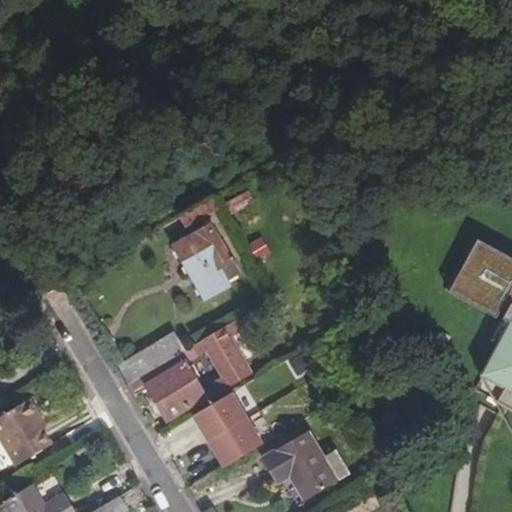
[(217,207),(211,196),(182,212),(189,224),(217,207)]
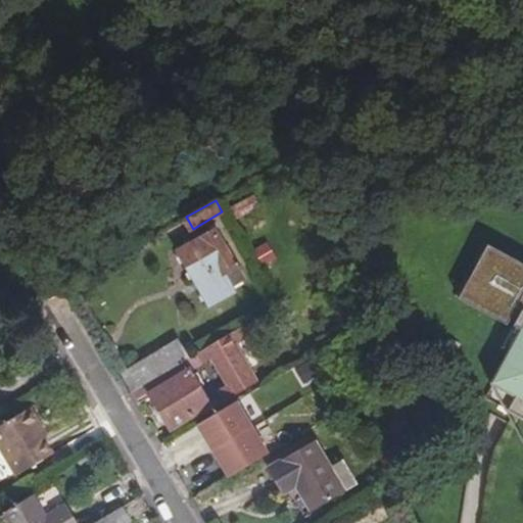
[(243,276),(216,228),(177,250),(209,305),(232,291),(228,286),(243,276)]
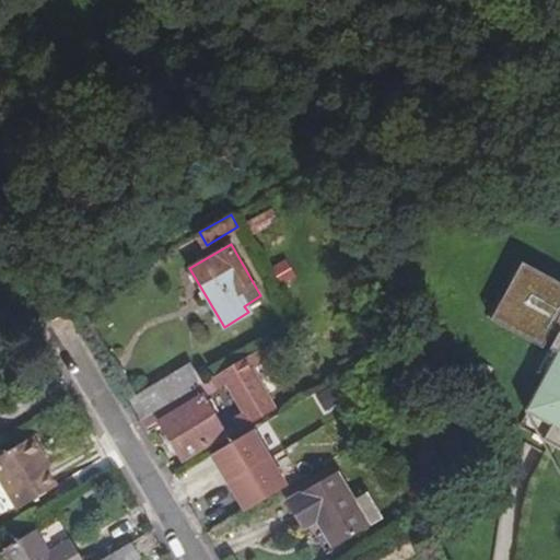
[(559,335),(552,348),(559,352),(559,353),(544,384),(550,387),(535,415),(553,424),(546,441),(559,447),(559,282),(523,263),(513,281),(521,286),(511,304),(503,300),(492,319),(537,342),(538,340),(547,345),(556,329),(559,331),(559,335)]
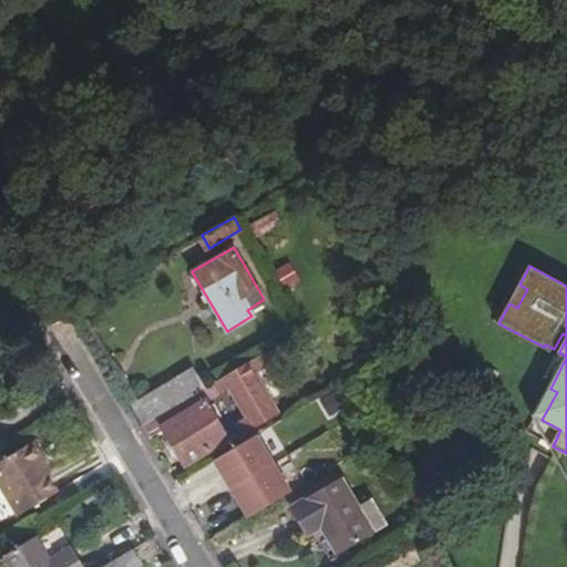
[(527,289),(519,285),(509,303),(517,308),(527,289)]
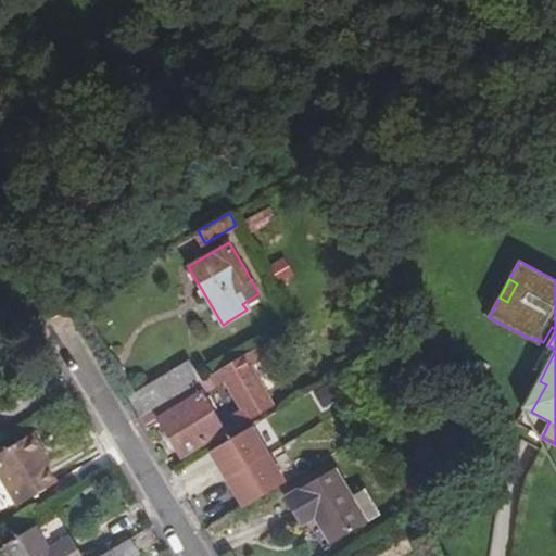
[(256,349),(211,376),(218,386),(229,379),(248,408),(236,416),(241,424),(273,404),(251,367),(263,359),(256,349)]
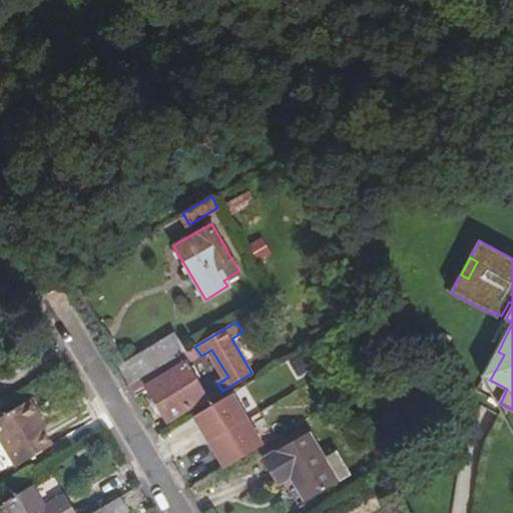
[(144,359),(123,371),(131,386),(186,352),(177,337),(143,357),(144,359)]
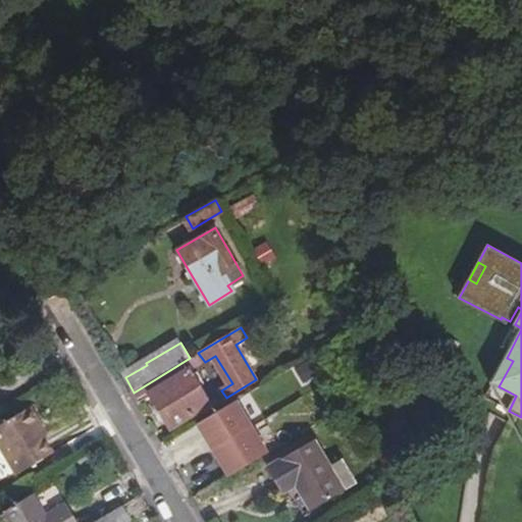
[(213,405),(192,369),(205,362),(198,353),(190,358),(134,393),(141,404),(153,397),(173,429),(213,405)]
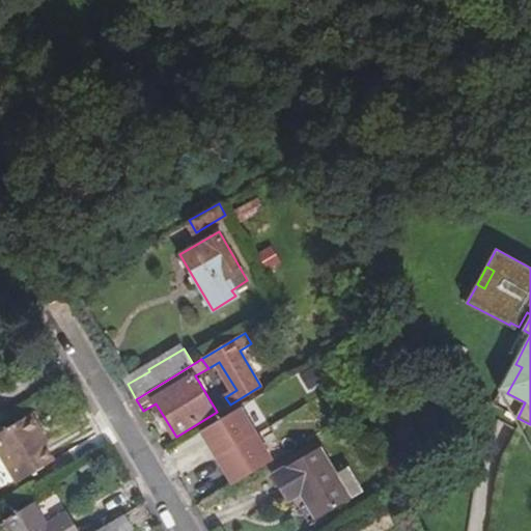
[(522,367),(515,364),(499,392),(511,414),(518,418),(525,402),(507,393),(522,367)]
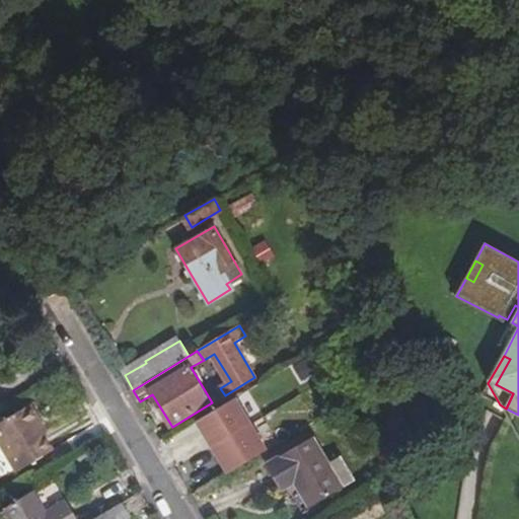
[(249,427),(233,400),(199,422),(215,448),(249,427)]
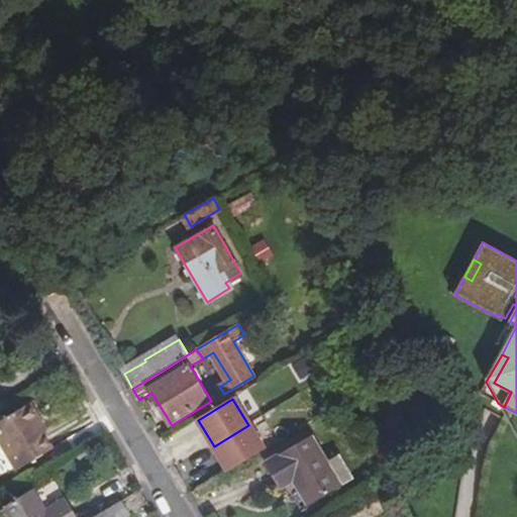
[(52,451),(43,436),(35,424),(40,422),(31,406),(0,423),(0,441),(17,471),(52,451)]
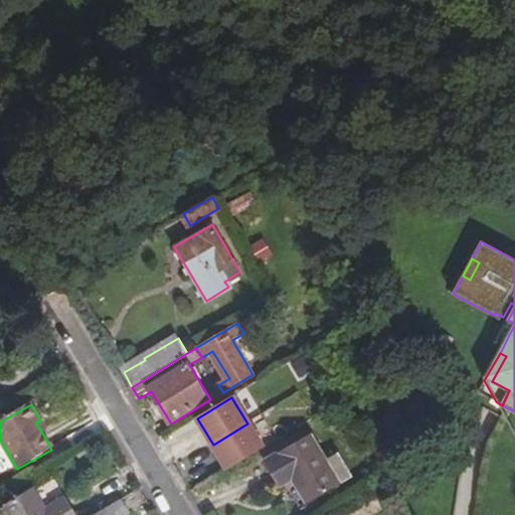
[(35,422),(43,435),(47,432),(40,420),(35,422)]
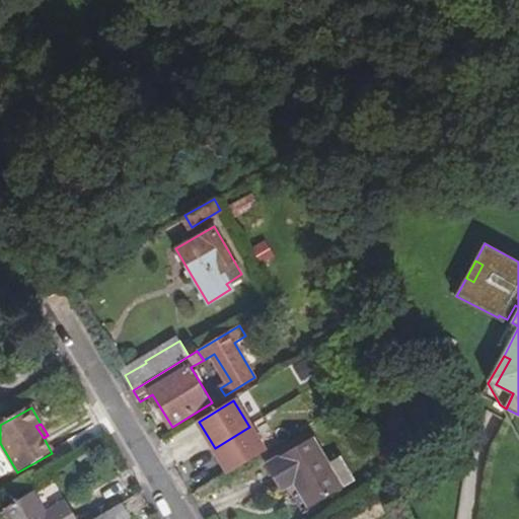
[(265,453),(249,427),(215,448),(230,474),(265,453)]
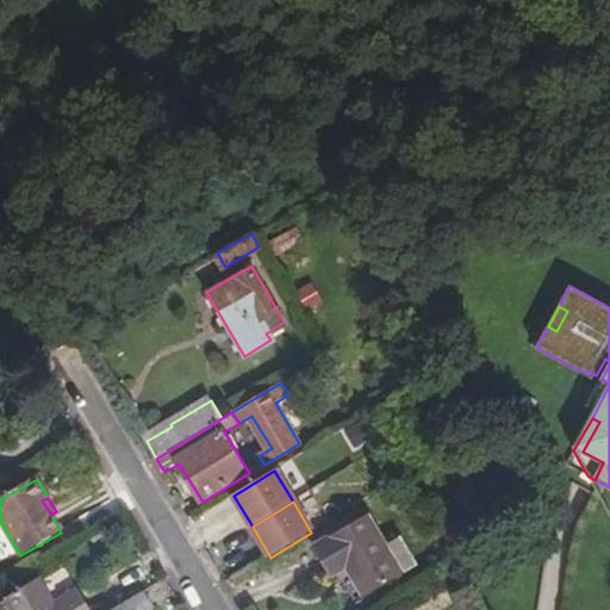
[(384,545),(367,517),(315,549),(332,579),(354,567),(372,596),(403,577),(400,573),(417,564),(400,535),(384,545)]
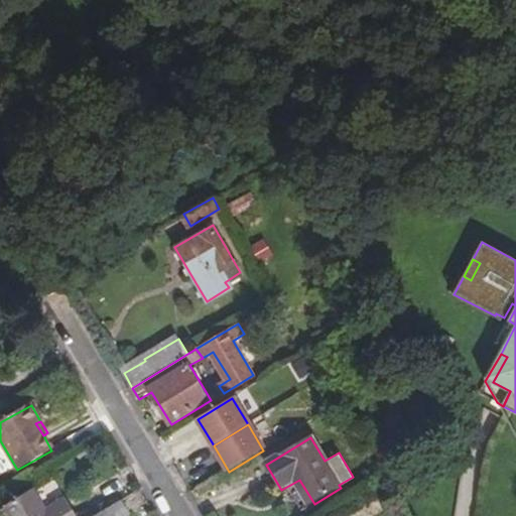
[(76,515),(67,500),(48,509),(50,512),(45,515),(30,493),(5,507),(9,515),(76,515)]
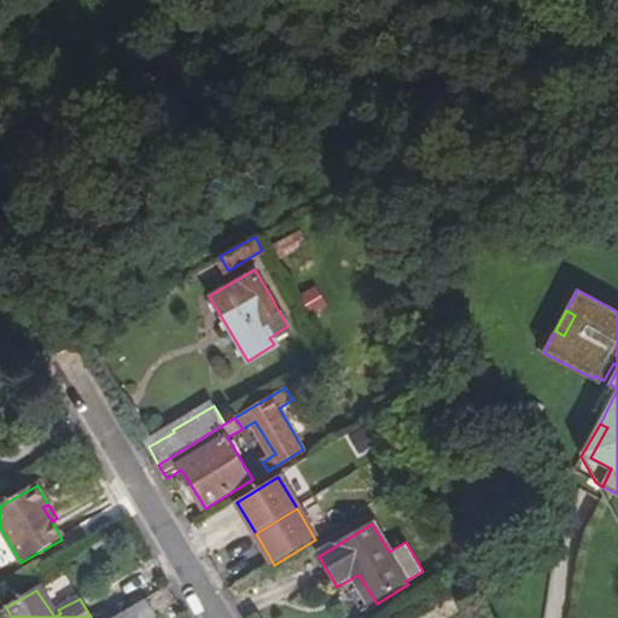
[(156,617),(146,601),(117,617),(156,617)]
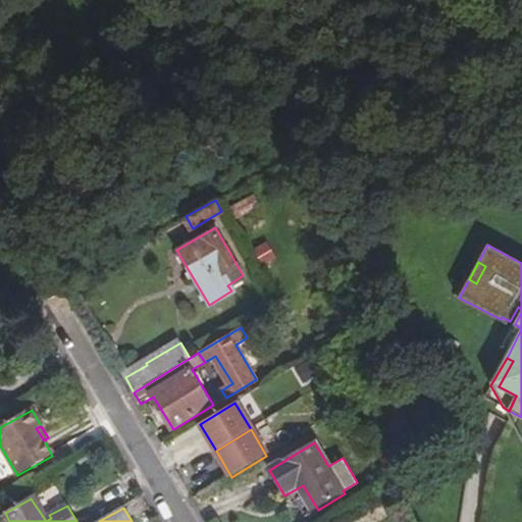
All buildings are outlined.
